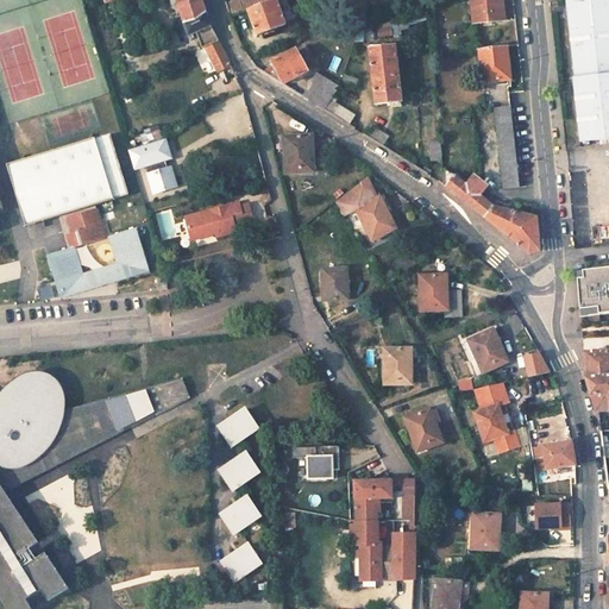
[(170,0),(174,7),(176,6),(189,37),(196,35),(198,39),(201,48),(205,48),(218,70),(230,64),(212,30),(209,24),(201,0),(170,0)]
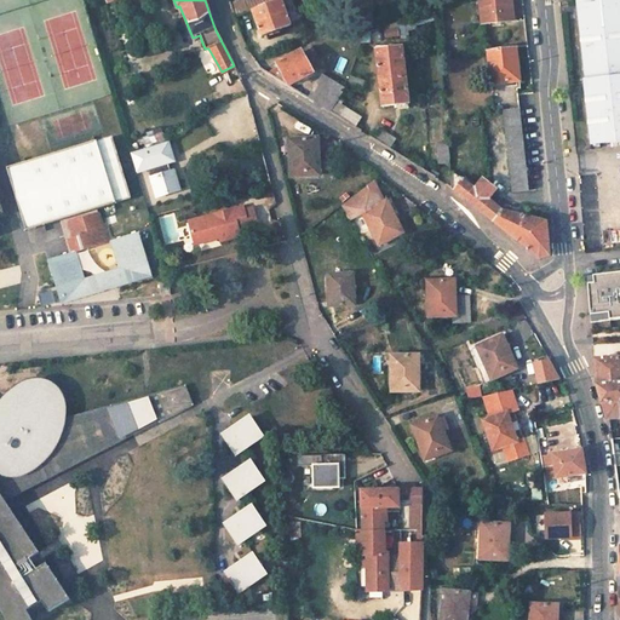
[(246,0),(228,7),(231,18),(251,11),(281,0),(246,0)]
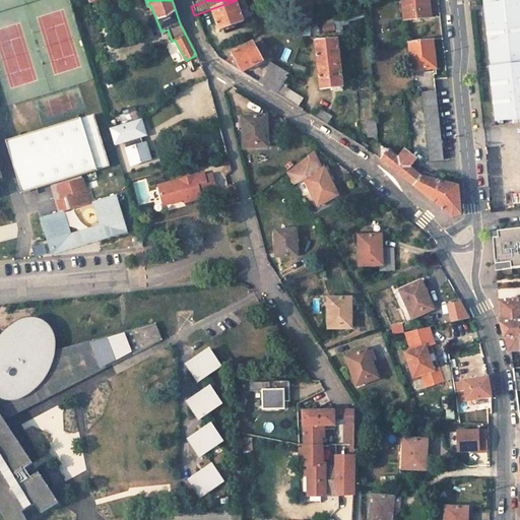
[(244,0),(236,0),(210,9),(218,30),(251,18),(244,0)]
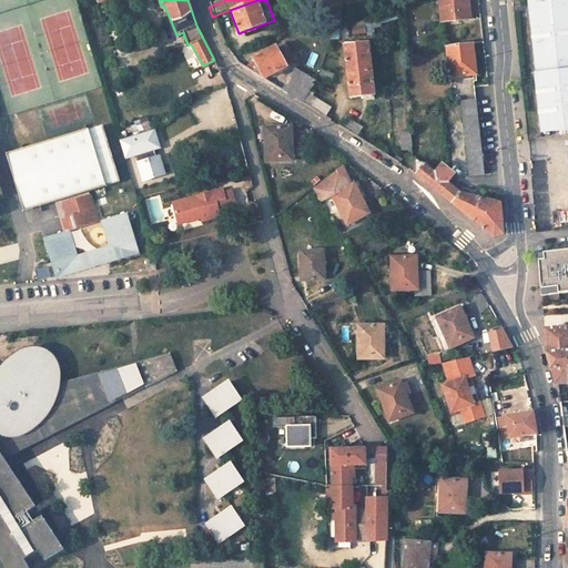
[(469,19),(467,0),(439,0),(443,21),(469,19)]
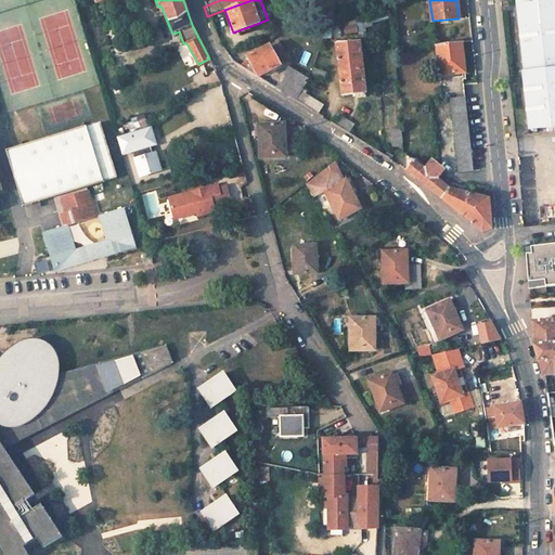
[(554,126),(554,0),(524,0),(516,1),(525,69),(521,69),(528,124),(542,123),(543,128),(554,126)]
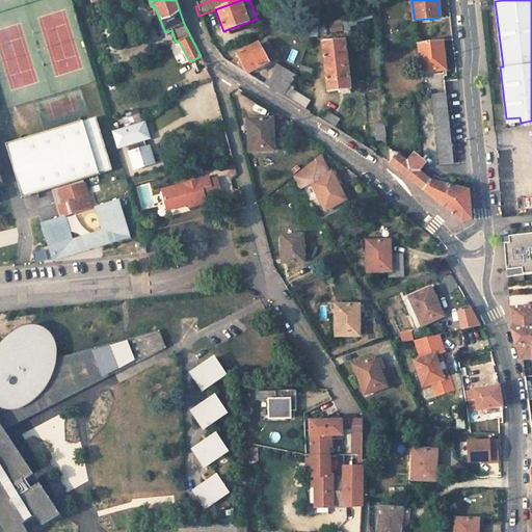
[(344,41),(323,43),(329,91),(350,88),(344,41)]
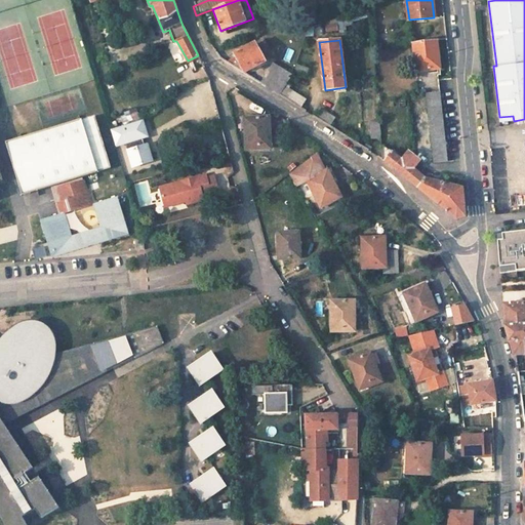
[(440,75),(436,40),(413,43),(418,77),(440,75)]
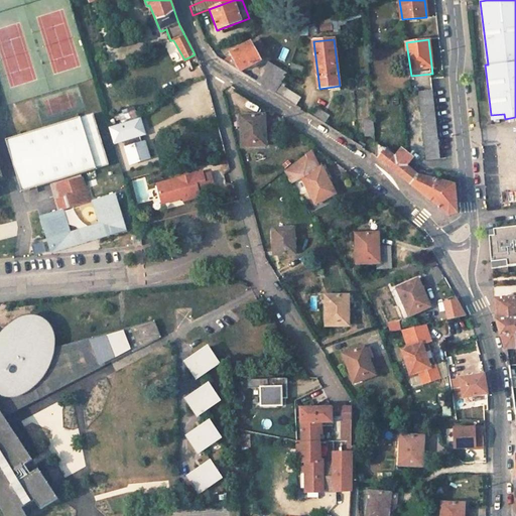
[(260,60),(250,43),(231,54),(234,60),(228,65),(234,69),(240,72),(260,60)]
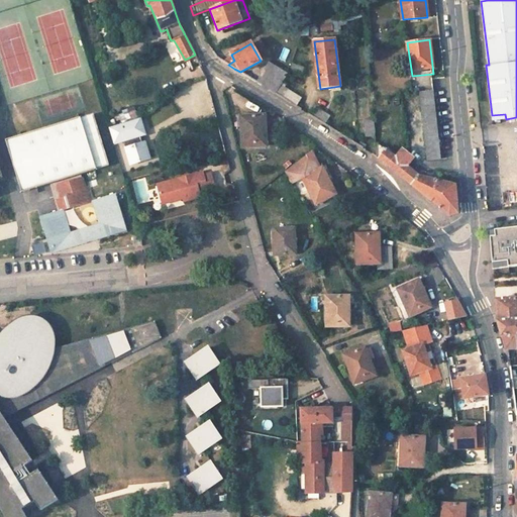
[(266,88),(275,94),(278,96),(283,99),(289,91),(281,85),(289,74),(275,66),(262,85),(266,88)]
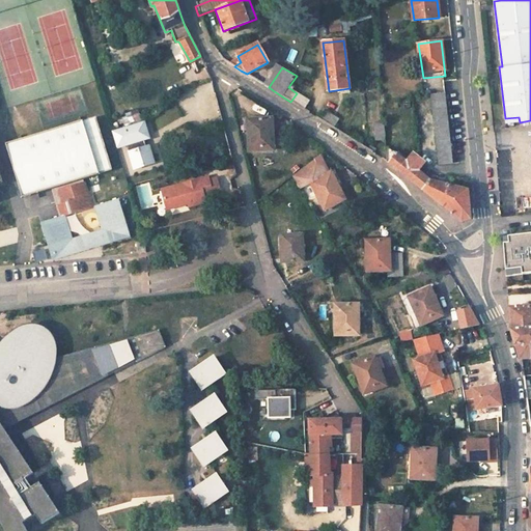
[(299,75),(309,79),(311,71),(301,67),(299,75)]
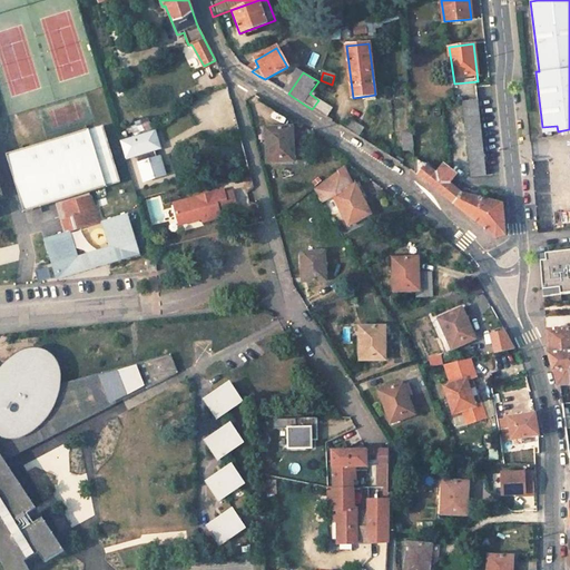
[(331,108),(318,100),(312,109),(325,117),(331,108)]
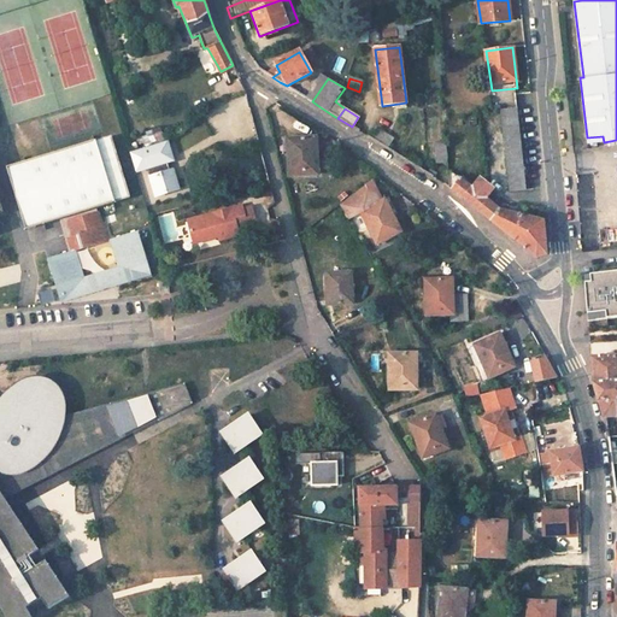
[(521,141),(517,109),(501,111),(511,191),(527,189),(521,141)]
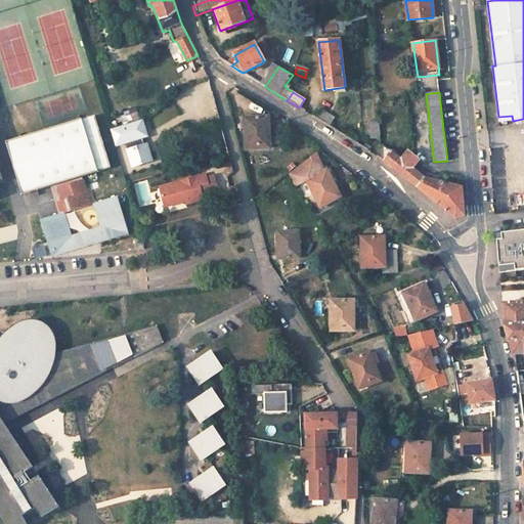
[(334,118),(320,110),(315,118),(322,122),(329,126),(334,118)]
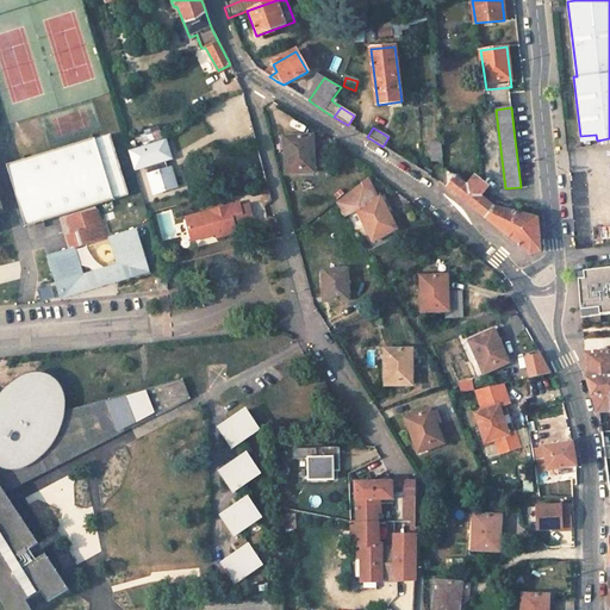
[(130,195),(111,134),(8,165),(26,226),(130,195)]
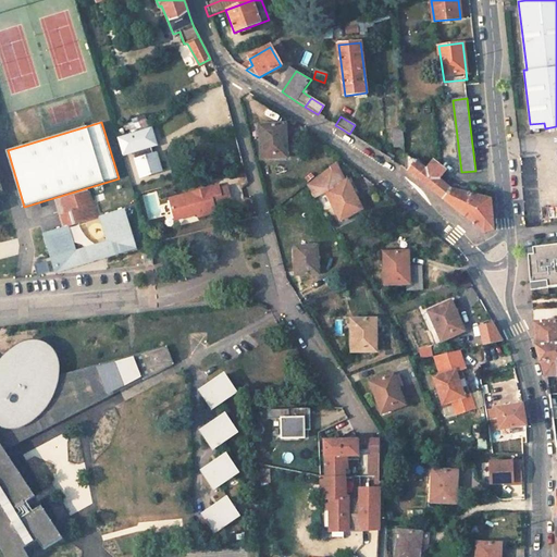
[(285,125),(264,126),(264,141),(261,143),(262,158),(284,158),(284,140),(286,140),(285,125)]
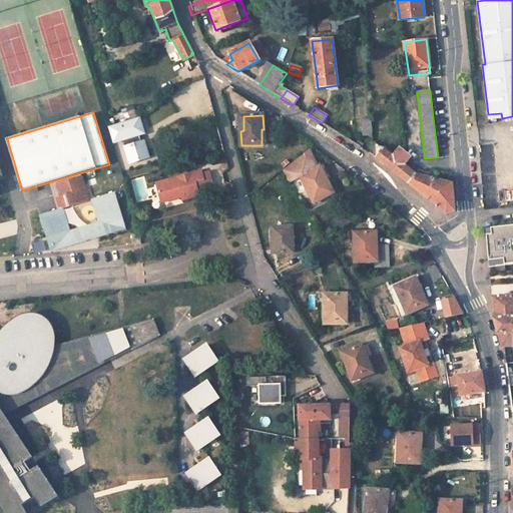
[(147,158),(139,134),(143,133),(138,119),(110,128),(114,142),(123,139),(130,163),(147,158)]
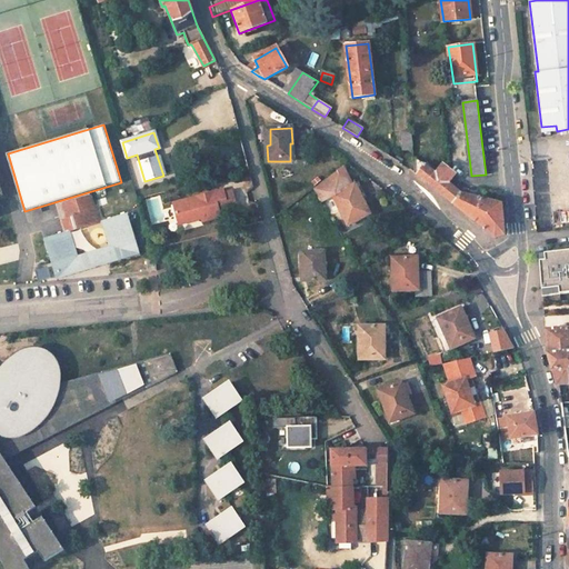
[(411,132),(402,133),(403,150),(412,149),(411,132)]
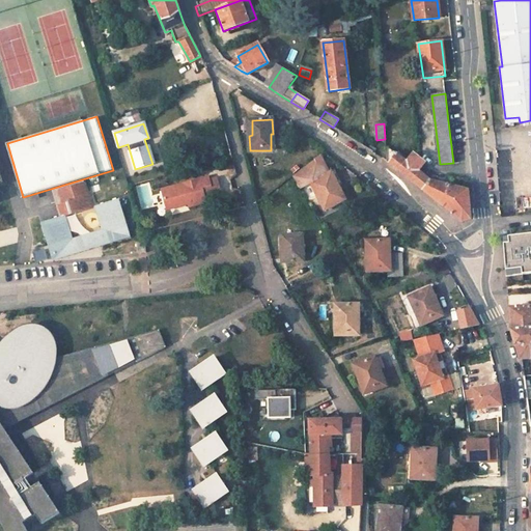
[(389,147),(386,147),(387,162),(408,177),(462,222),(471,220),(468,191),(429,180),(418,170),(424,162),(414,154),(407,162),(389,147)]
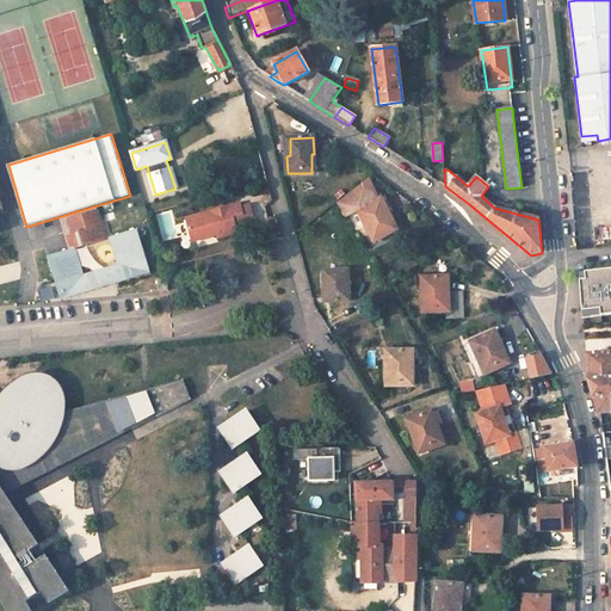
[(362,183),(335,203),(341,211),(352,205),(355,210),(357,209),(372,240),(374,240),(374,241),(395,230),(395,229),(387,214),(389,213),(381,197),(376,199),(371,190),(366,192),(362,183)]
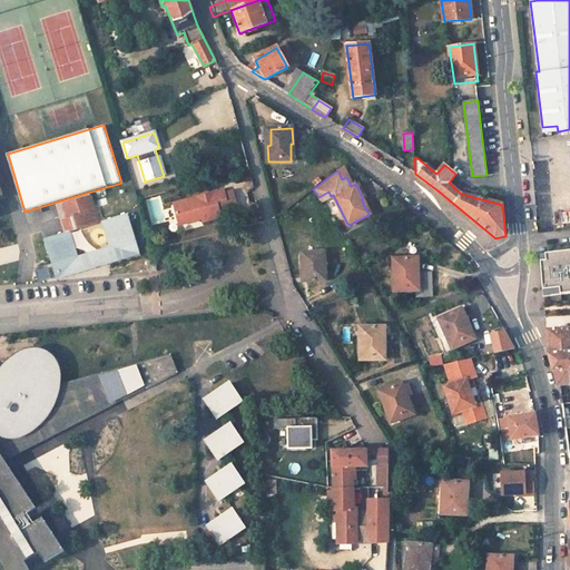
[(225,189),(231,207),(239,205),(235,187),(225,189)]
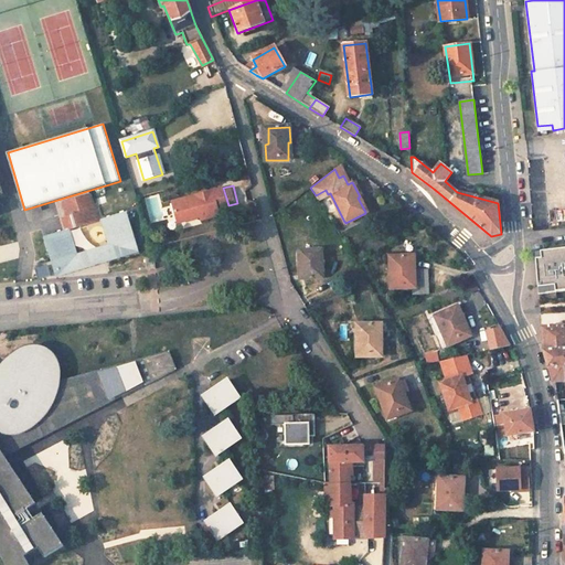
[(202,215),(203,219),(222,214),(221,211),(228,209),(228,205),(223,188),(174,200),(180,221),(202,215)]
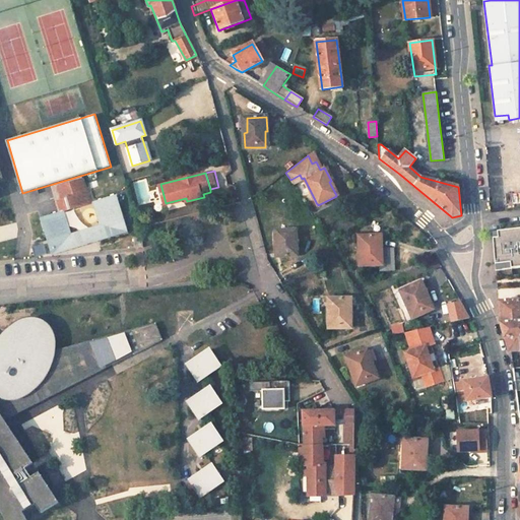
[(302,179),(300,175),(290,180),(293,184),(302,179)]
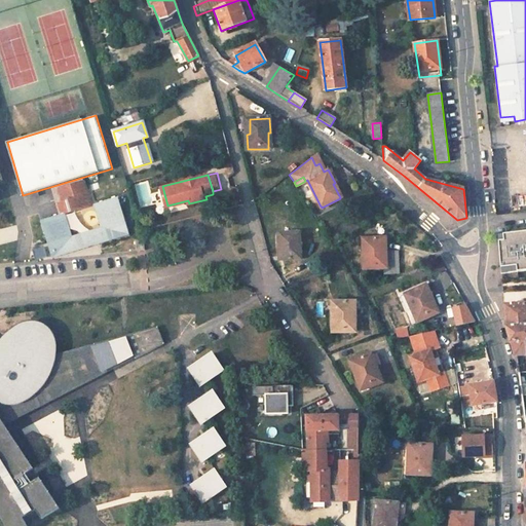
[(94,207),(87,186),(85,180),(64,186),(68,199),(63,201),(59,202),(63,216),(68,215),(94,207)]
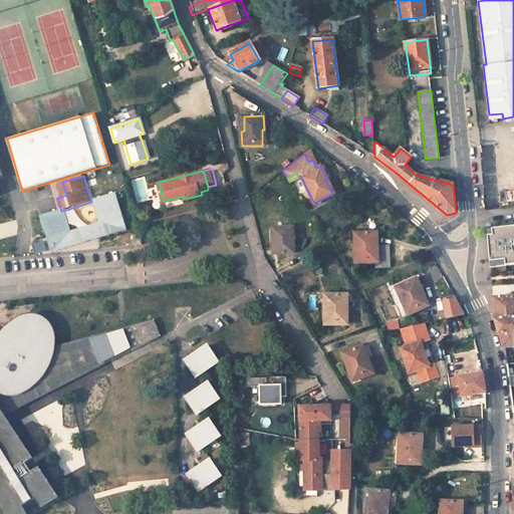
[(66,195),(62,182),(57,184),(61,197),(66,195)]
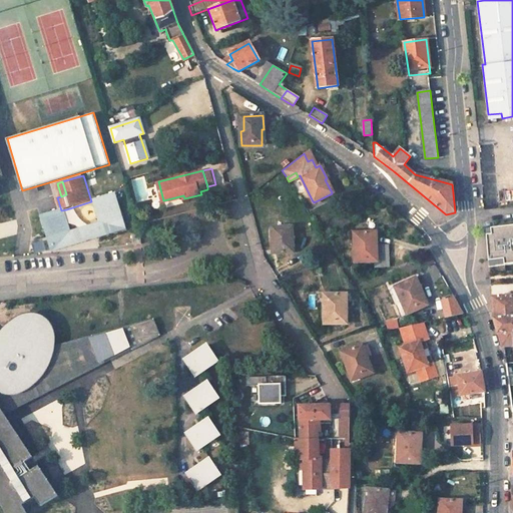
[(128,228),(117,193),(91,201),(97,221),(71,229),(66,209),(61,210),(40,216),(47,239),(50,248),(51,251),(86,241),(126,229),(128,228)]
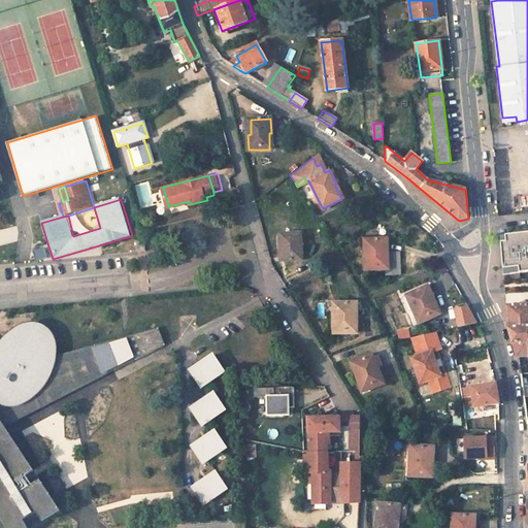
[(300,234),(281,234),(281,244),(284,244),(284,261),(301,260),(300,234)]
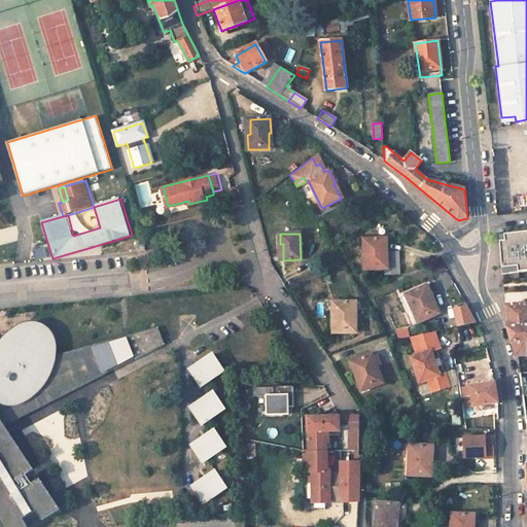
[(526,236),(510,238),(511,254),(508,254),(511,270),(510,270),(511,278),(526,276),(526,236)]
